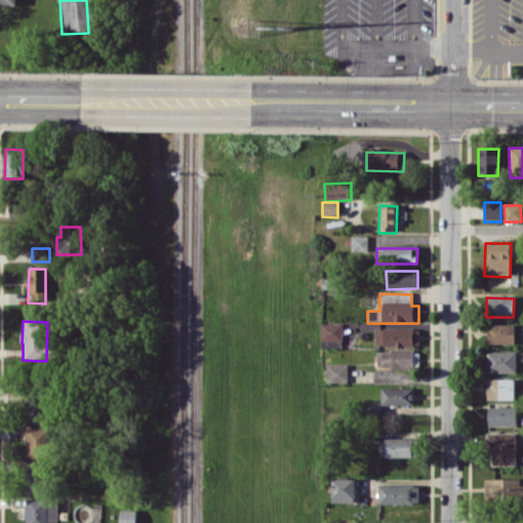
[(340,325),(320,324),(319,350),(340,350),(340,325)]
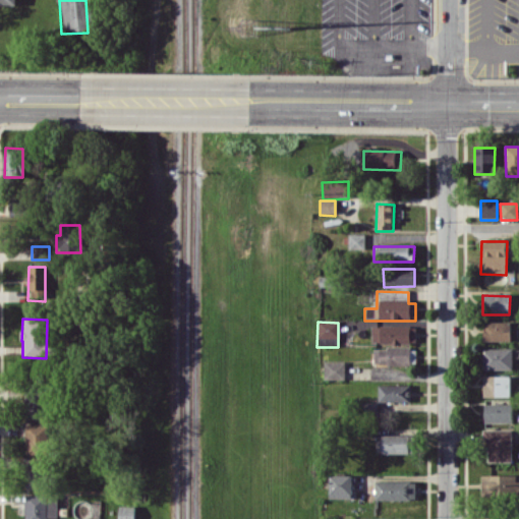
[(482,343),(510,342),(509,323),(482,324),(482,343)]
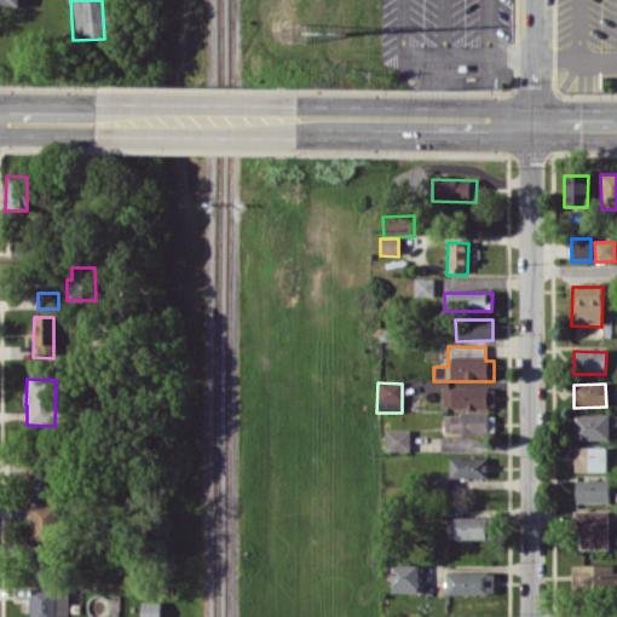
[(494,410),(492,388),(440,390),(440,410),(494,410)]
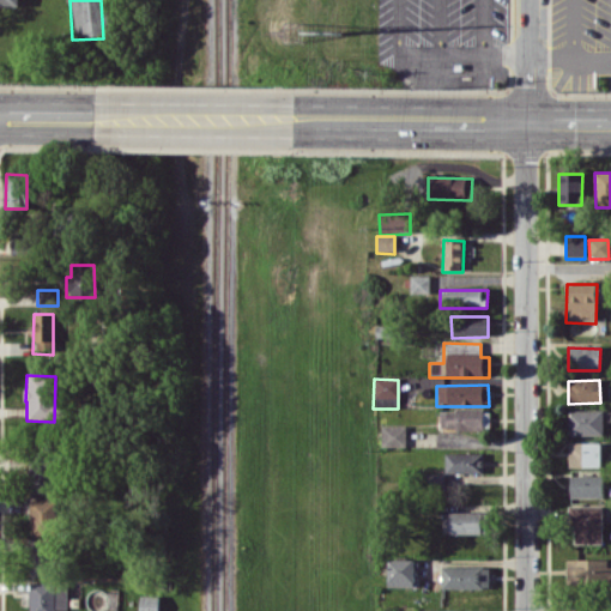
[(481,411),(439,411),(439,431),(482,431),(481,411)]
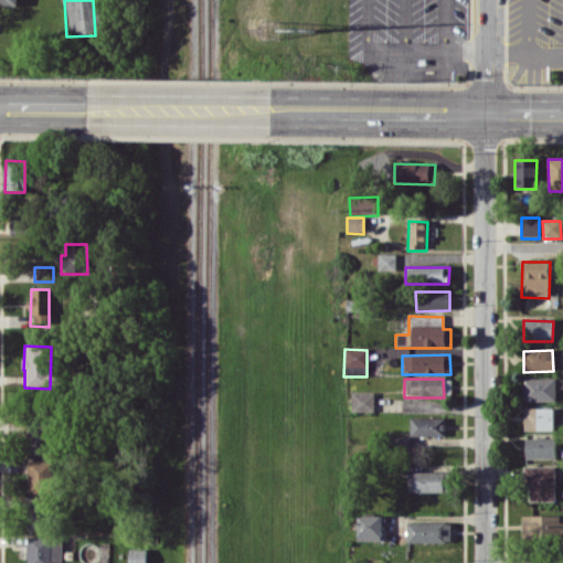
[(522,403),(554,402),(554,379),(522,380),(522,403)]
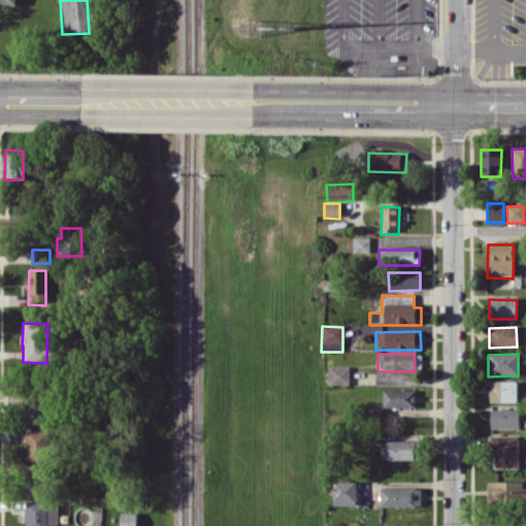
[(348,367),(327,367),(327,386),(348,386),(348,367)]
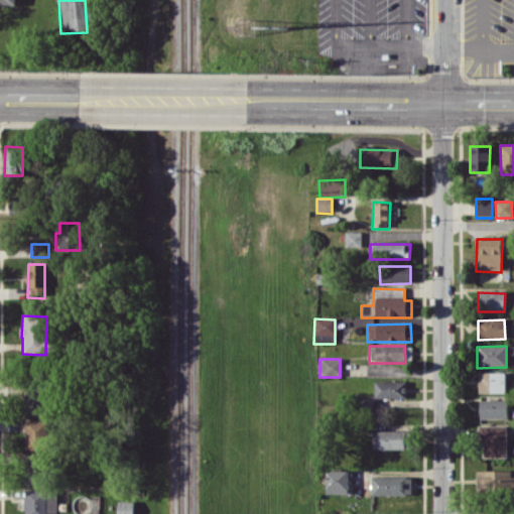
[(478,394),(506,393),(505,373),(477,374),(478,394)]
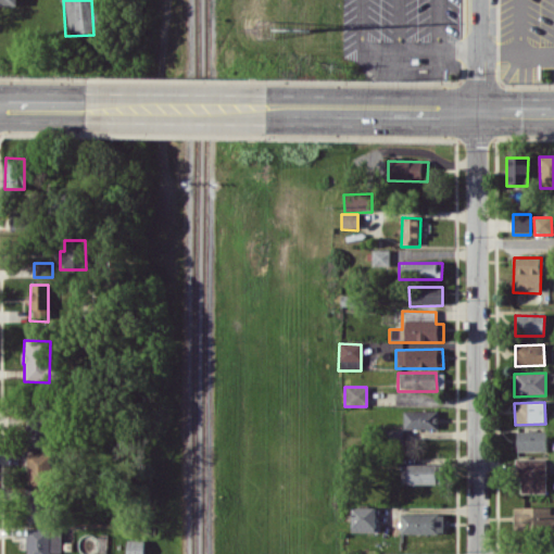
[(402,413),(403,431),(437,430),(437,412),(402,413)]
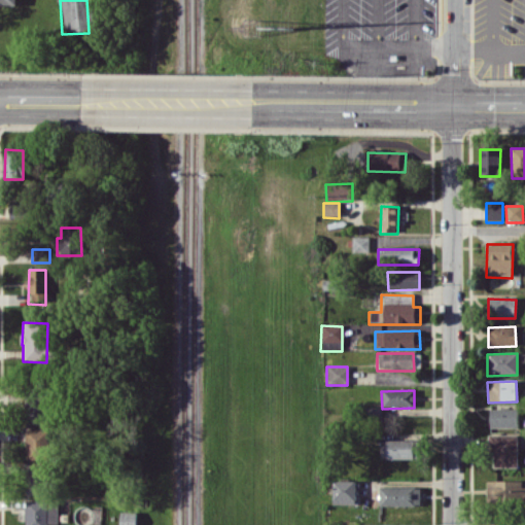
[(26,426),(46,425),(45,396),(25,396),(26,426)]
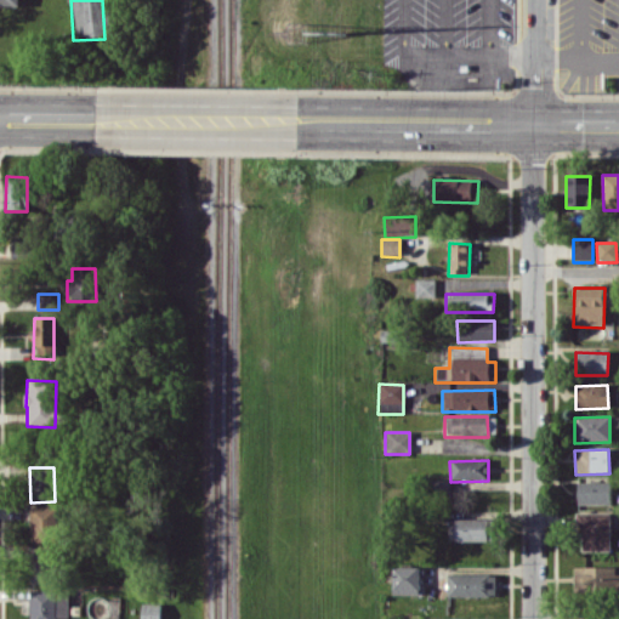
[(575,506),(608,506),(609,483),(577,483),(575,506)]
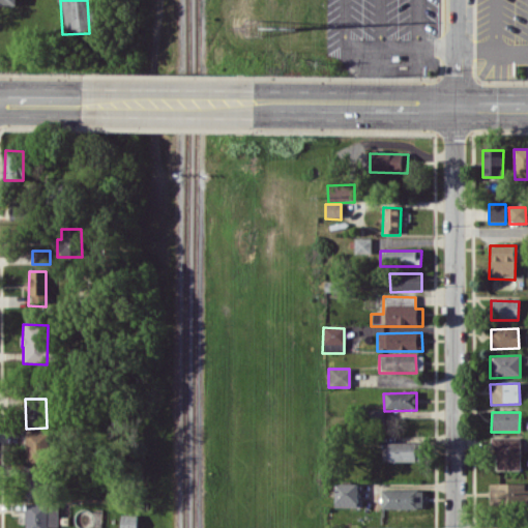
[(48,464),(48,434),(25,434),(25,463),(48,464)]
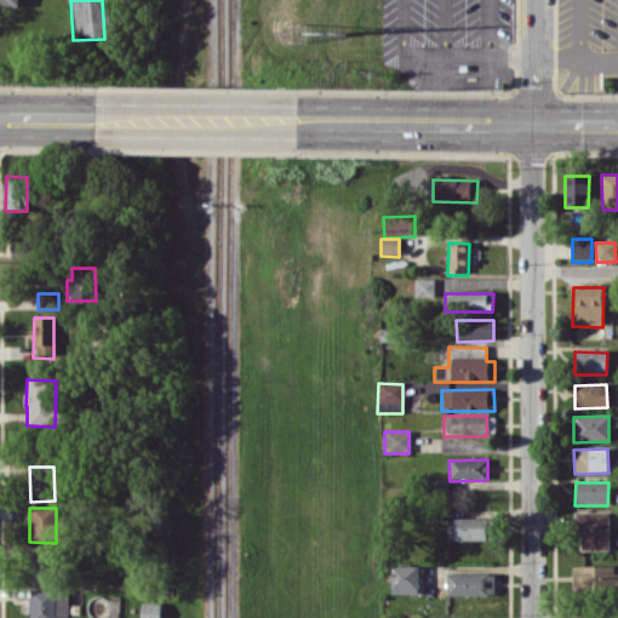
[(607,551),(607,513),(576,513),(577,551),(607,551)]
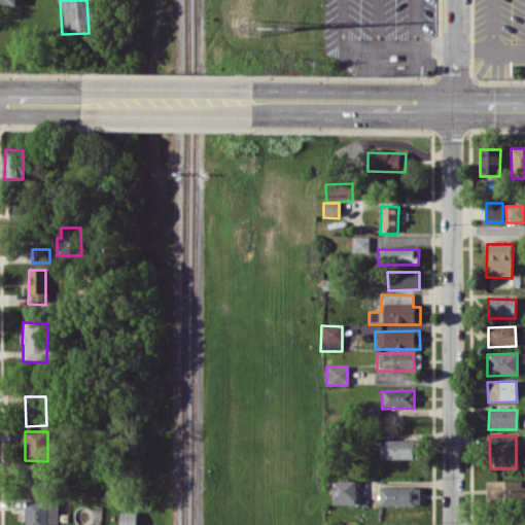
[(416,441),(380,442),(380,460),(416,460),(416,441)]
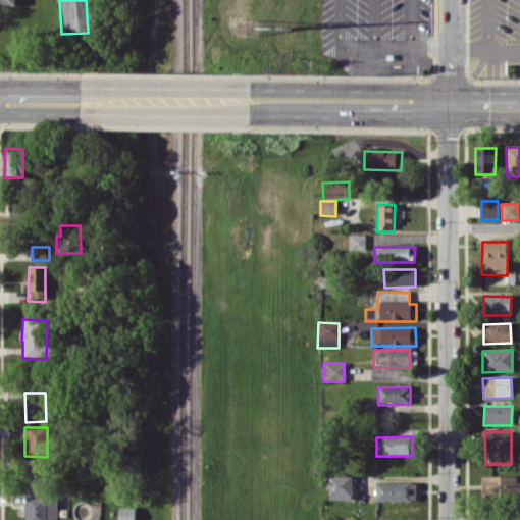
[(46,491),(45,462),(24,463),(24,492),(46,491)]
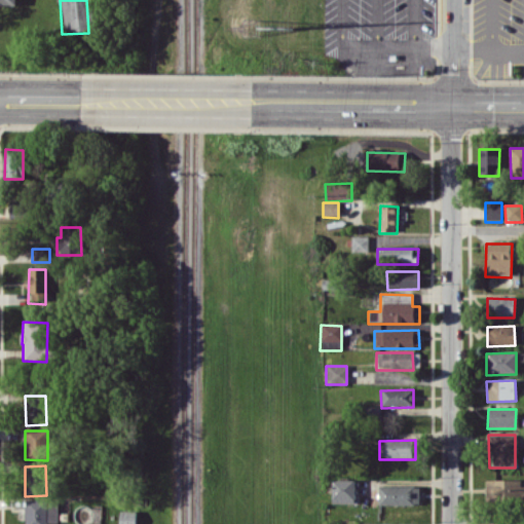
[(332,504),(353,504),(353,481),(332,481),(332,504)]
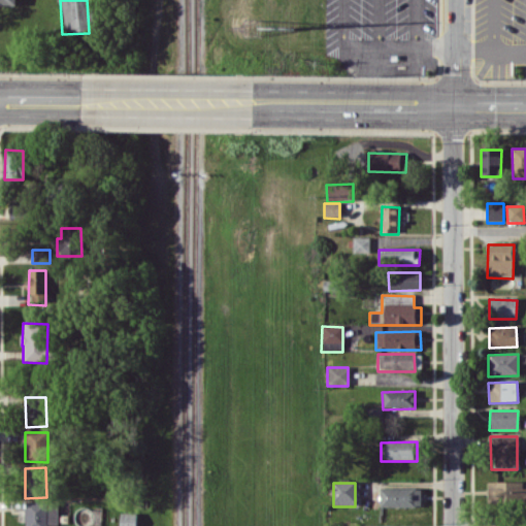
[(525,498),(525,483),(487,483),(486,504),(519,504),(519,498),(525,498)]
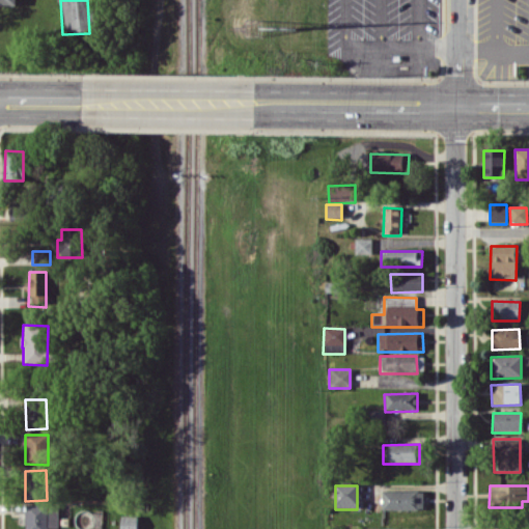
[(422,492),(382,492),(382,510),(422,511),(422,492)]
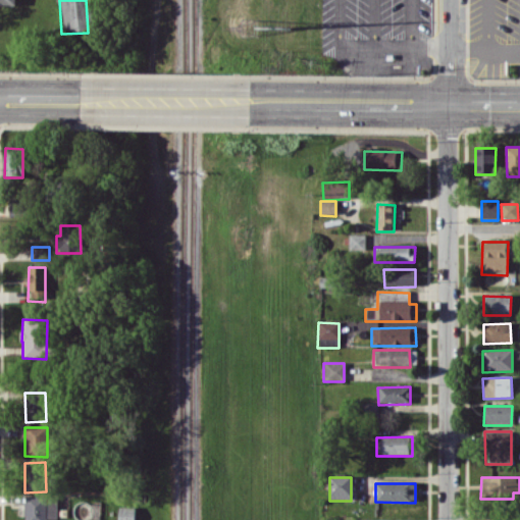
[(45,519),(56,519),(56,498),(24,497),(23,519),(45,519)]
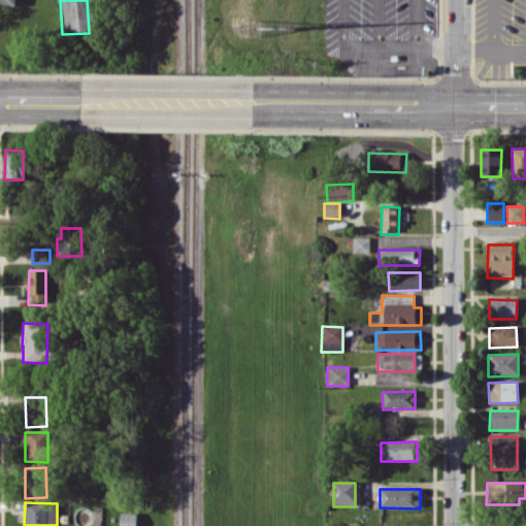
[(134,525),(135,514),(120,514),(119,525),(134,525)]
